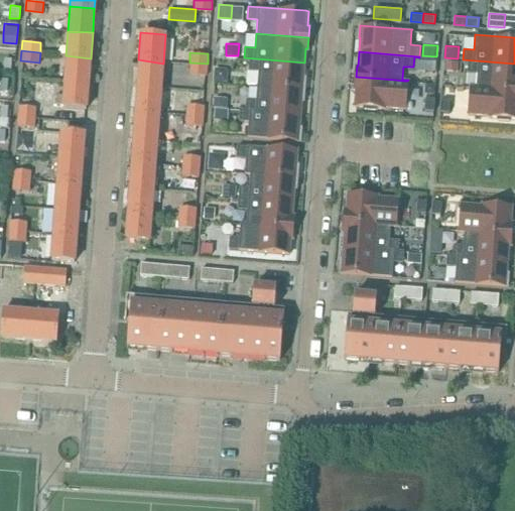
[(66,55),(63,83),(89,84),(91,58),(66,55)]
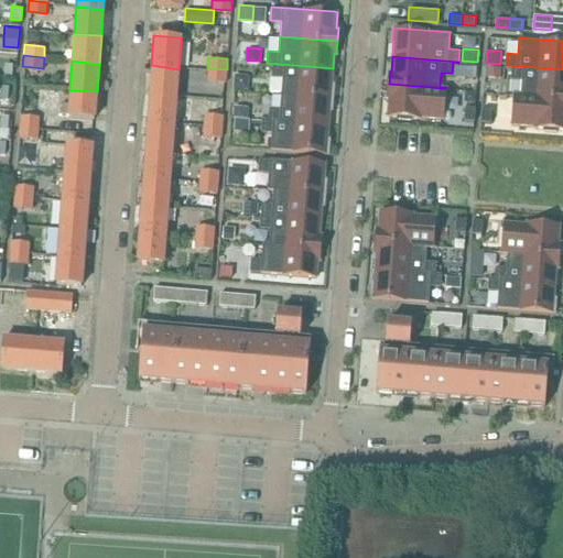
[(2,62),(2,73),(15,74),(17,62),(2,62)]
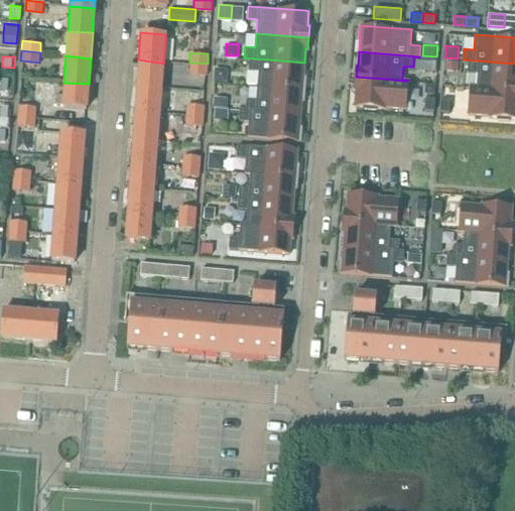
[(303,76),(304,62),(244,57),(244,58),(250,58),(249,69),(259,70),(258,84),(304,88),(305,76),(303,76)]
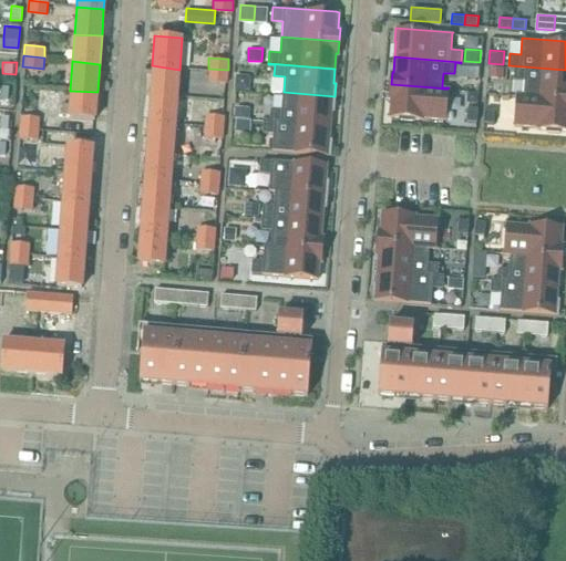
[(490,64),(489,74),(503,75),(504,65),(490,64)]
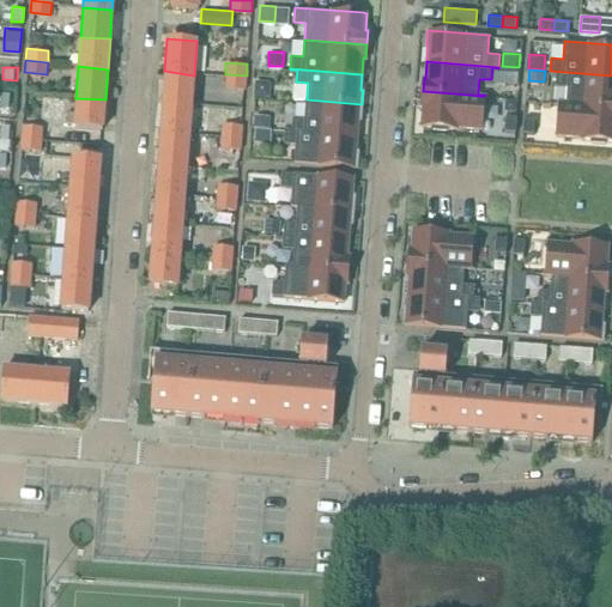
[(164,71),(162,102),(192,107),(194,76),(164,71)]
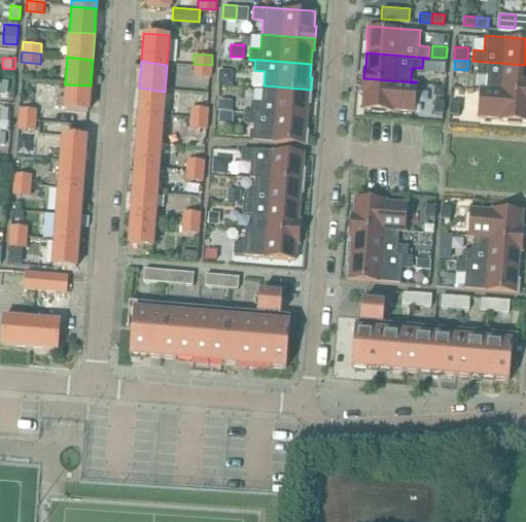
[(434,61),(434,71),(445,71),(445,61),(434,61)]
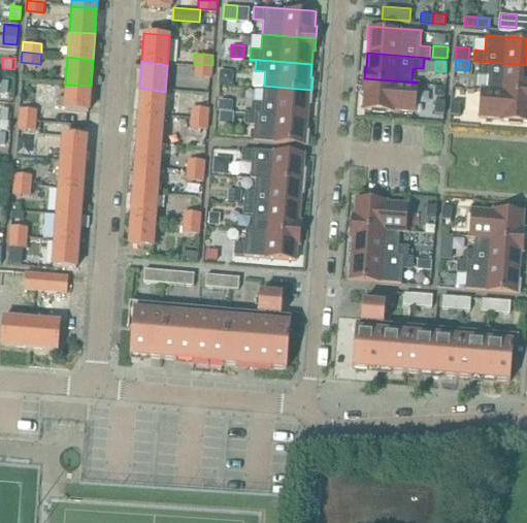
[(526,65),(473,61),(473,62),(480,63),(479,73),(489,73),(488,88),(482,87),(482,88),(489,89),(497,89),(526,91),(526,65)]
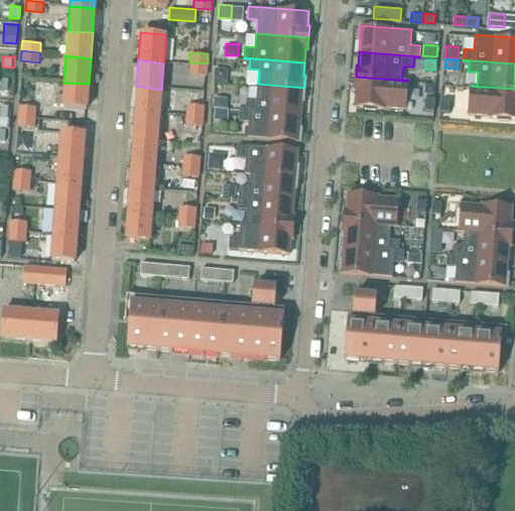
[(207,74),(208,64),(189,62),(188,73),(207,74)]
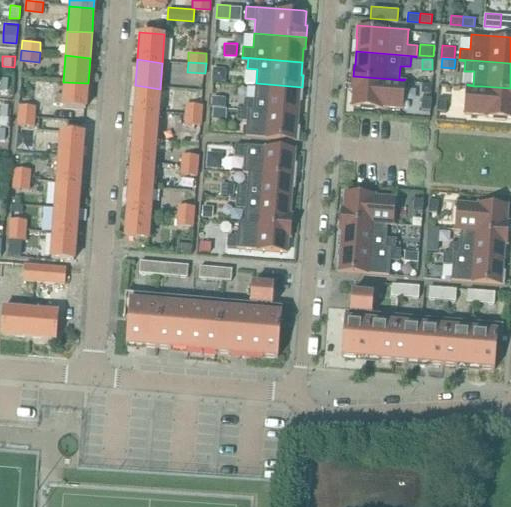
[(213,65),(212,78),(225,79),(226,66),(213,65)]
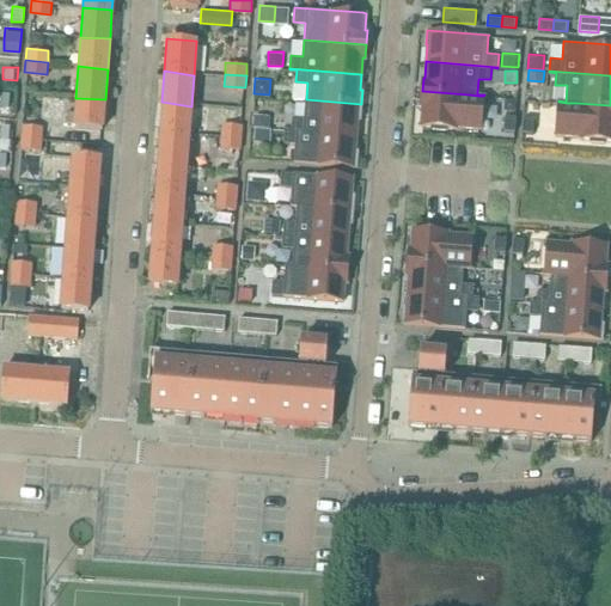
[(1,90),(0,104),(10,104),(11,90),(1,90)]
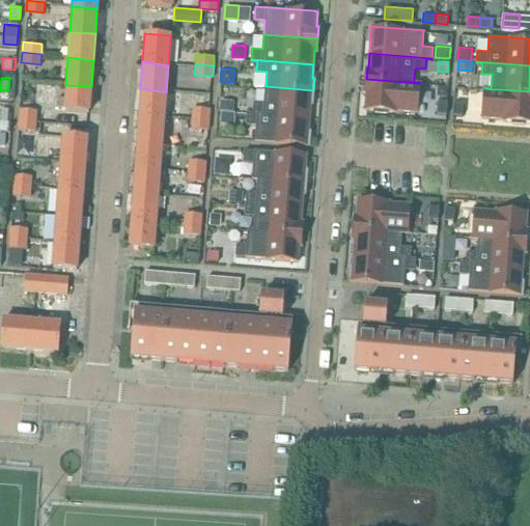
[(417,110),(419,83),(415,83),(407,82),(366,79),(365,91),(366,91),(365,107),(375,108),(375,110),(386,111),(387,109),(396,110),(396,109),(417,110)]
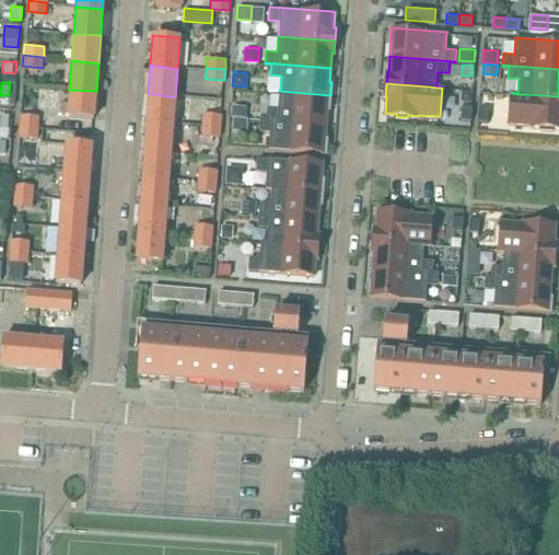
[(462,88),(461,96),(466,99),(472,99),(472,89),(462,88)]
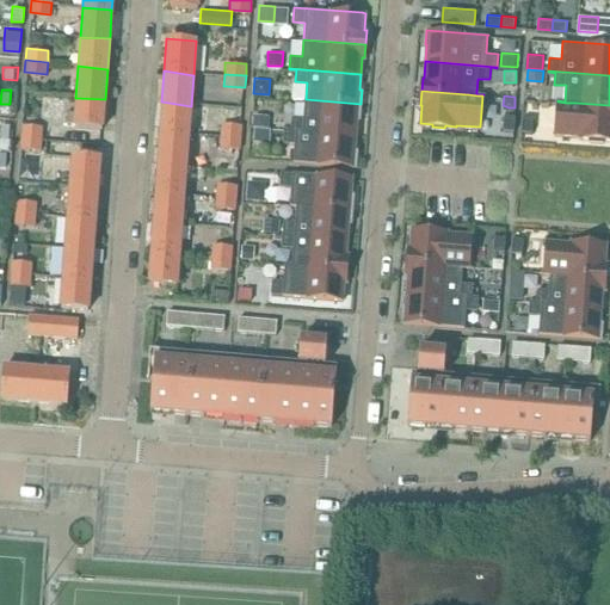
[(66,122),(74,122),(73,125),(103,128),(105,99),(75,98),(74,110),(66,110),(66,122)]
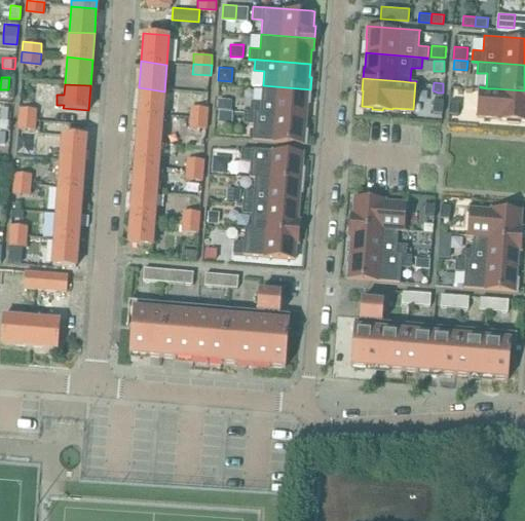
[(309,102),(310,89),(263,85),(261,100),(251,100),(251,110),(245,109),(245,110),(306,115),(307,101),(309,102)]
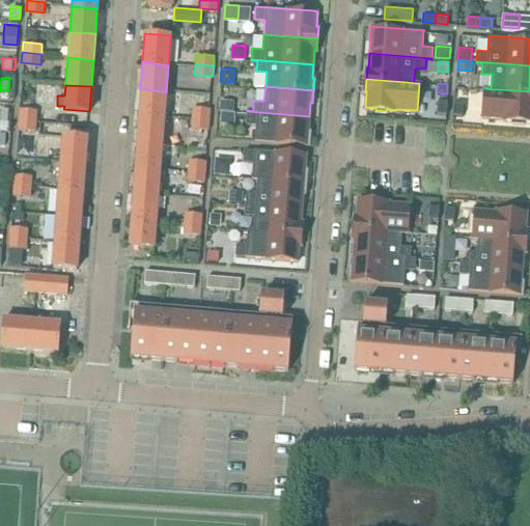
[(140,88),(138,115),(164,117),(164,113),(166,92),(140,88)]
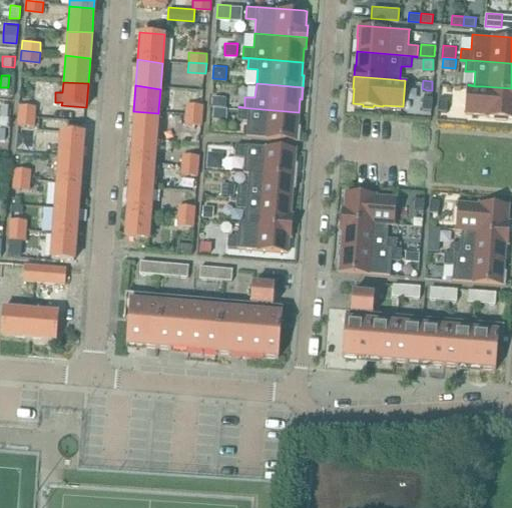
[(511,88),(483,86),(475,86),(468,85),(466,111),(486,113),(486,114),(496,115),(496,116),(506,117),(507,116),(511,116),(511,88)]
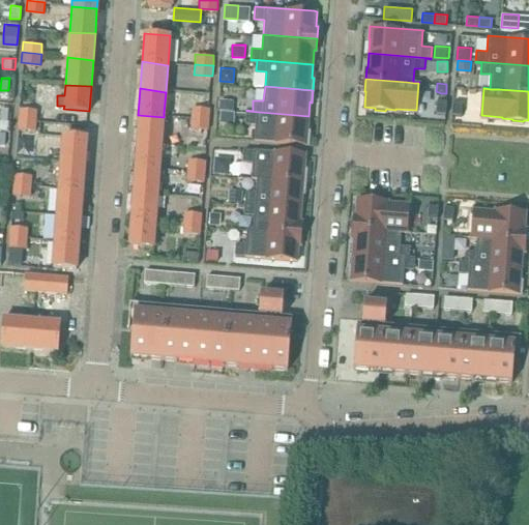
[(221,97),(219,108),(233,109),(234,98),(221,97)]
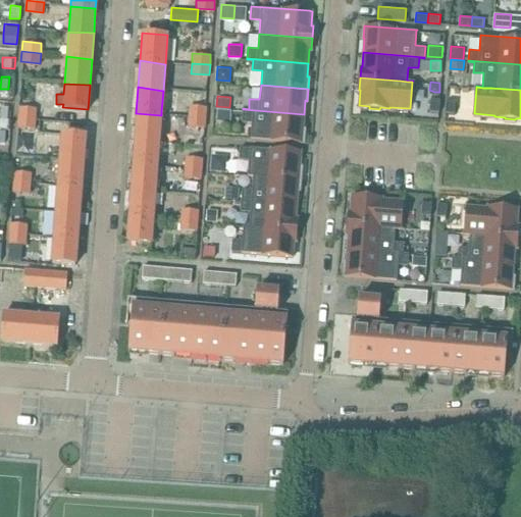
[(439,110),(440,99),(430,98),(429,110),(439,110)]
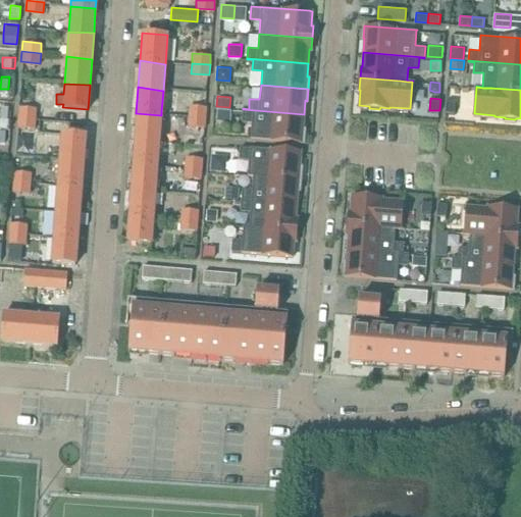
[(455,112),(456,100),(447,99),(446,111),(455,112)]
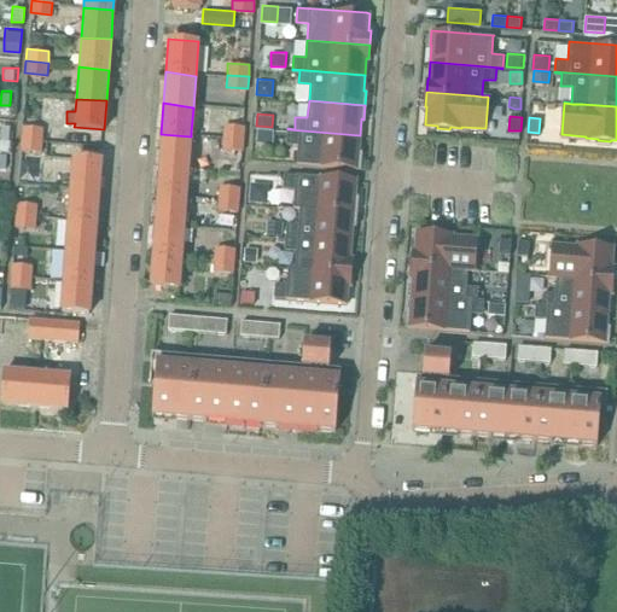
[(3,124),(1,139),(11,139),(12,124),(3,124)]
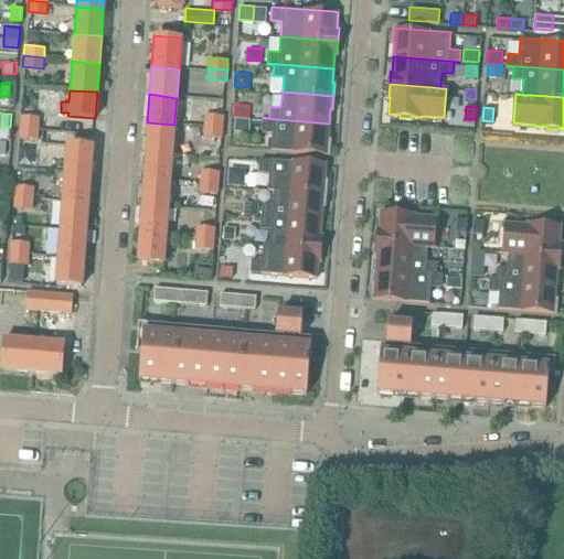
[(203,114),(203,124),(223,126),(224,115),(203,114)]
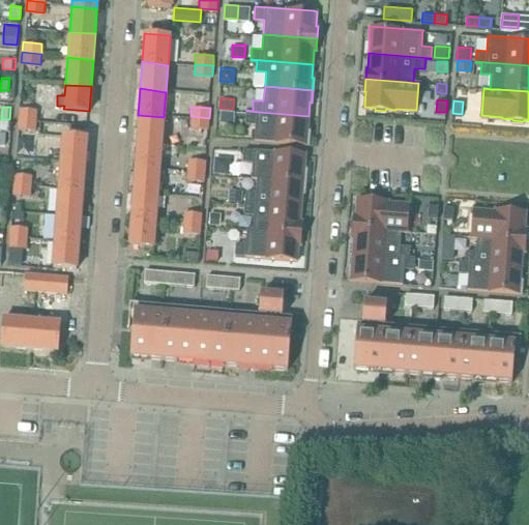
[(19,108),(17,128),(35,130),(37,109),(19,108)]
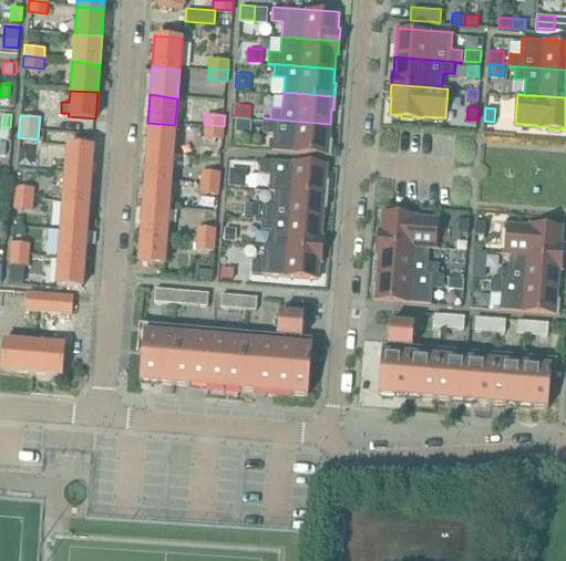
[(236,117),(236,130),(250,131),(250,118),(236,117)]
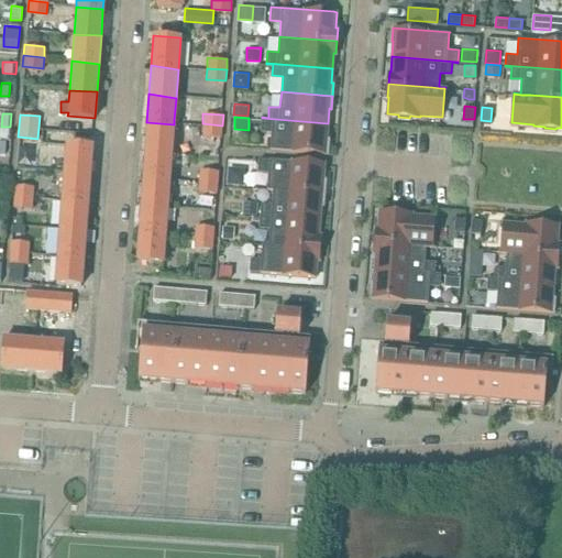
[(327,139),(328,123),(262,118),(261,130),(272,131),(271,148),(328,152),(329,139),(327,139)]
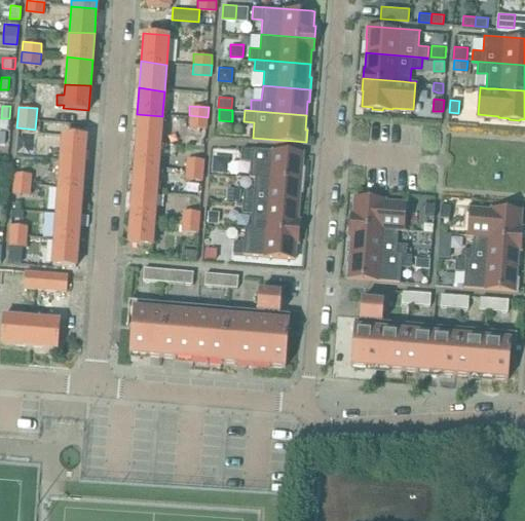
[(137,114),(135,140),(160,142),(161,124),(171,125),(171,113),(162,112),(162,116),(137,114)]
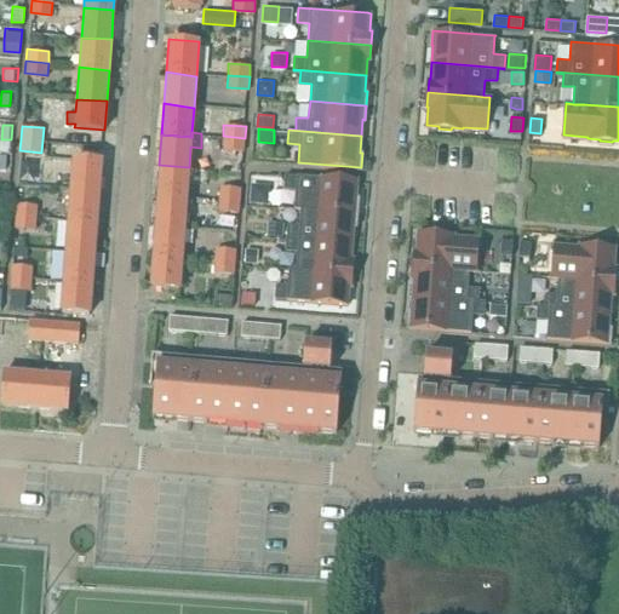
[(244,149),(245,138),(223,136),(222,148),(244,149)]
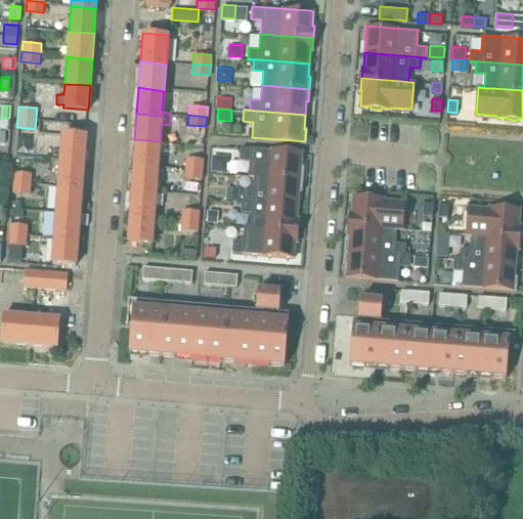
[(0,117),(0,126),(9,127),(9,118),(1,118),(0,117)]
